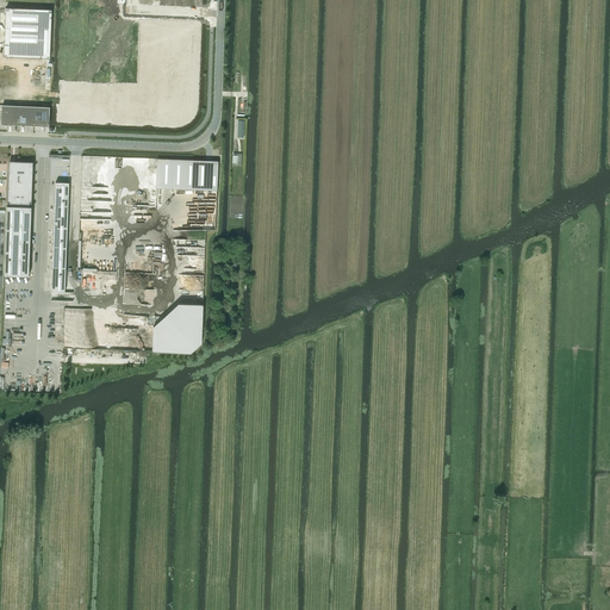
[(50,58),(51,11),(6,8),(5,57),(50,58)]
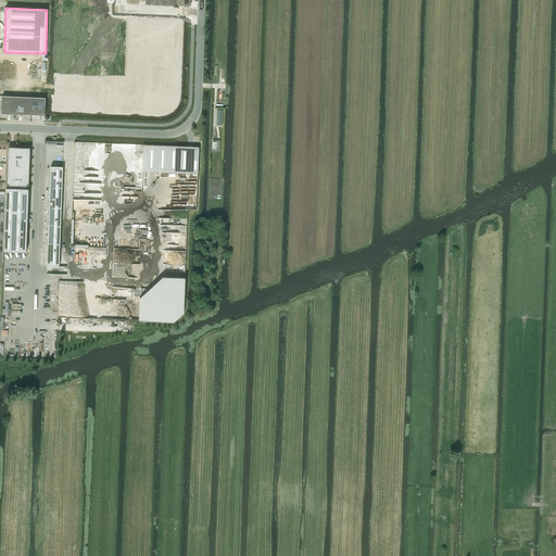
[(2,97),(1,113),(45,115),(45,98),(2,97)]
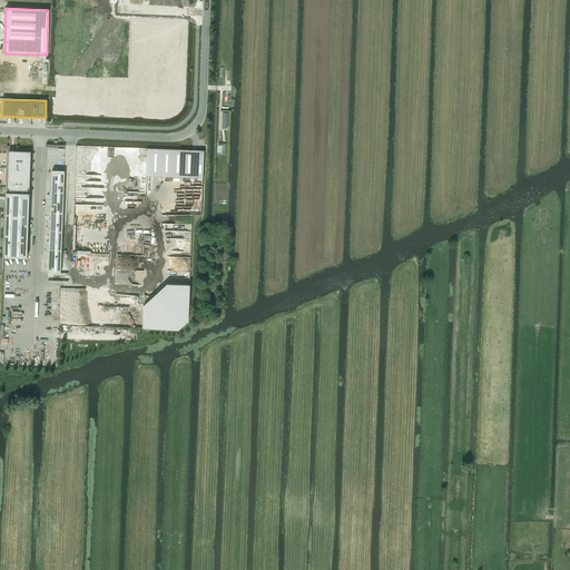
[(147,149),(146,176),(203,178),(204,151),(147,149)]
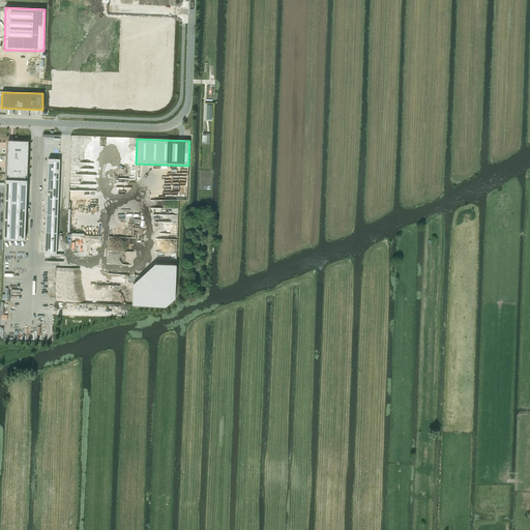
[(27,177),(29,141),(8,141),(6,176),(8,176),(8,179),(6,179),(4,239),(25,240),(27,180),(25,180),(25,176),(27,177)]
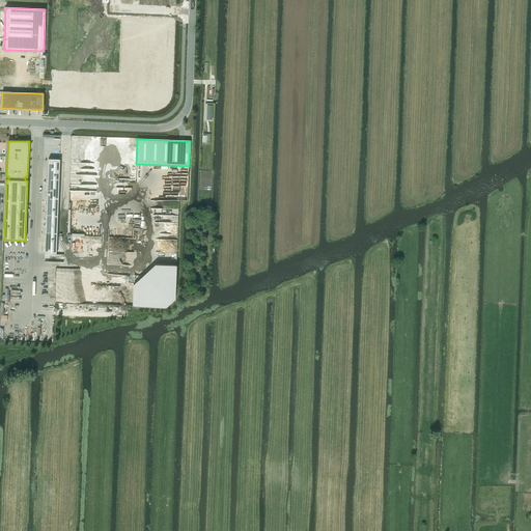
[(56,254),(60,160),(49,159),(45,254),(56,254)]
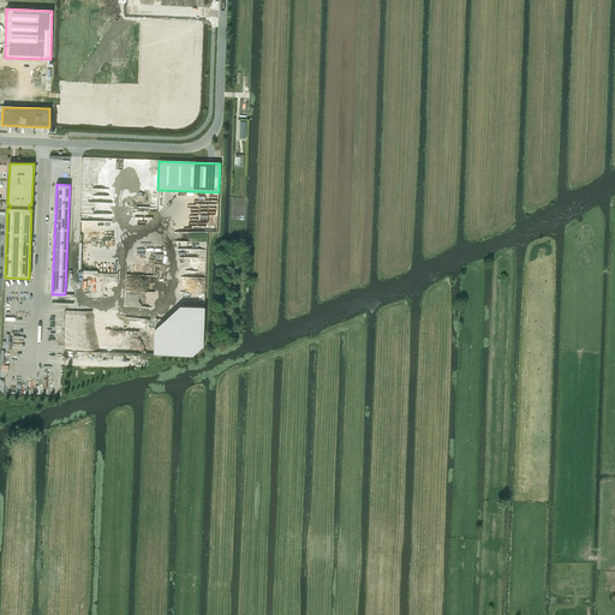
[(208,306),(183,306),(159,329),(157,353),(195,356),(207,344),(208,306)]
